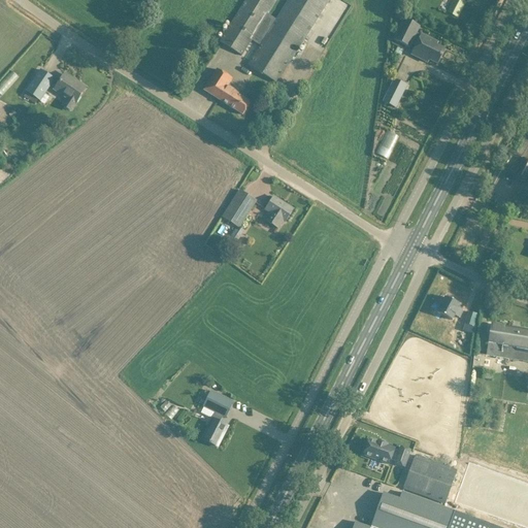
[(276,84),(328,0),(287,0),(275,20),(267,14),(276,0),(244,0),(219,41),(241,56),(253,40),(260,45),(248,66),(276,84)]
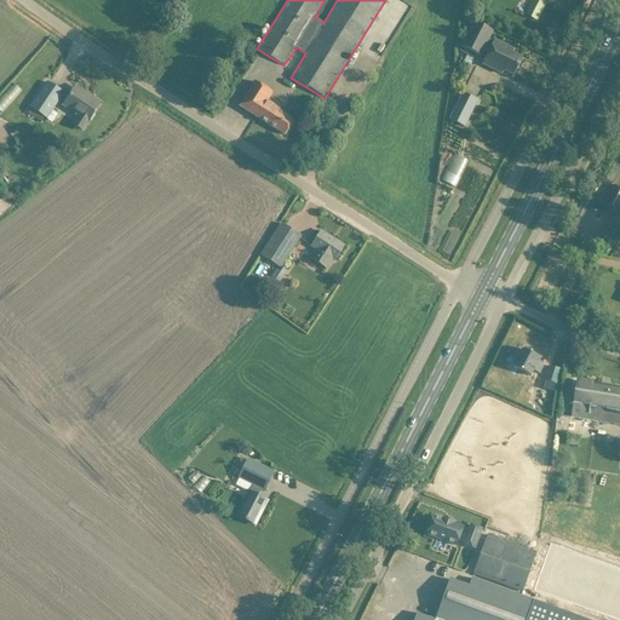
[(545,3),(540,0),(532,0),(524,15),(535,21),(545,3)]
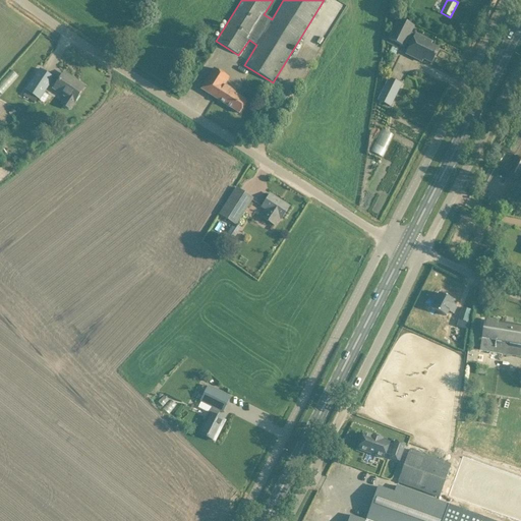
[(399,18),(388,40),(404,48),(406,43),(410,45),(415,35),(411,33),(414,26),(399,18)]
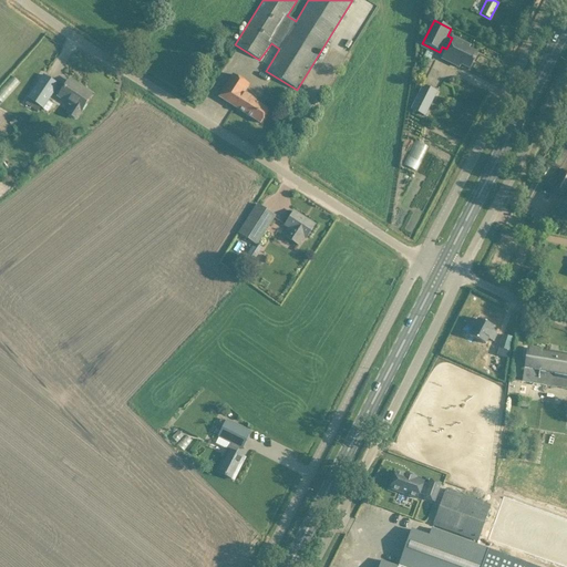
[(470,47),(466,44),(452,38),(446,49),(441,59),(460,68),(461,64),(470,69),(477,53),(468,49),(470,47)]
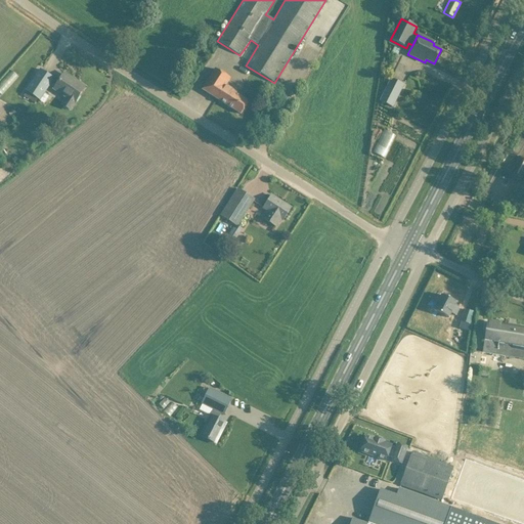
[(394,47),(391,52),(397,55),(400,50),(394,47)]
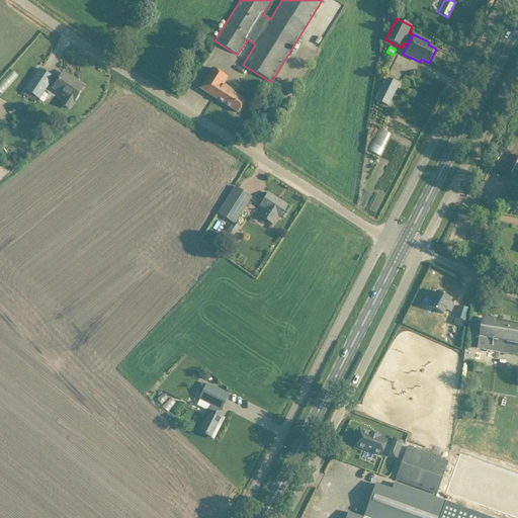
[(39,99),(48,86),(54,78),(39,69),(25,90),(26,90),(23,95),(34,102),(37,97),(39,99)]
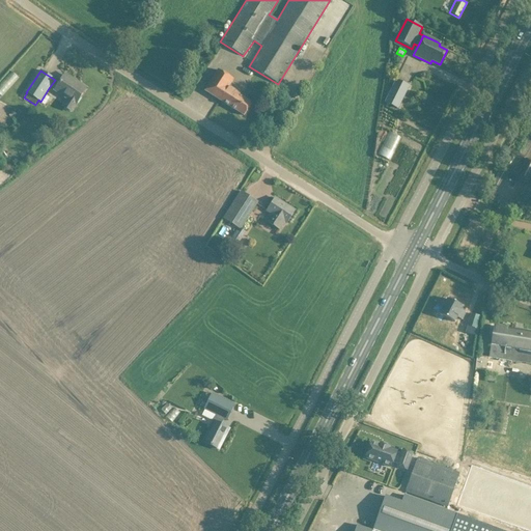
[(245,116),(250,107),(251,105),(238,96),(239,94),(228,87),(233,80),(218,71),(204,91),(245,116)]
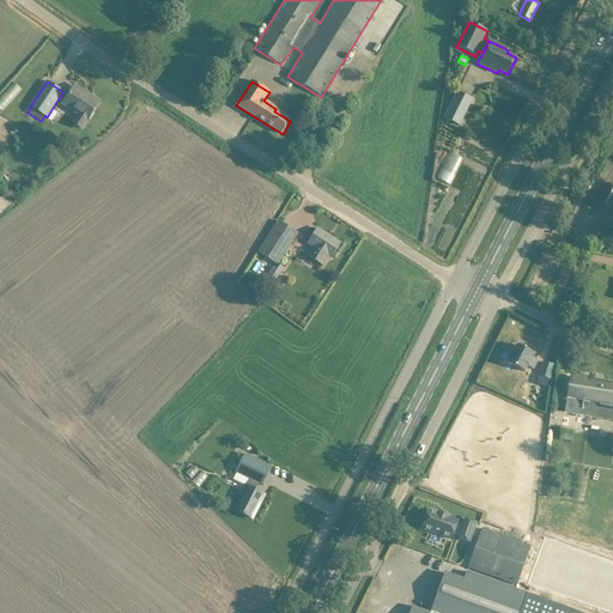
[(0,107),(0,108),(8,114),(25,91),(17,84),(0,107)]
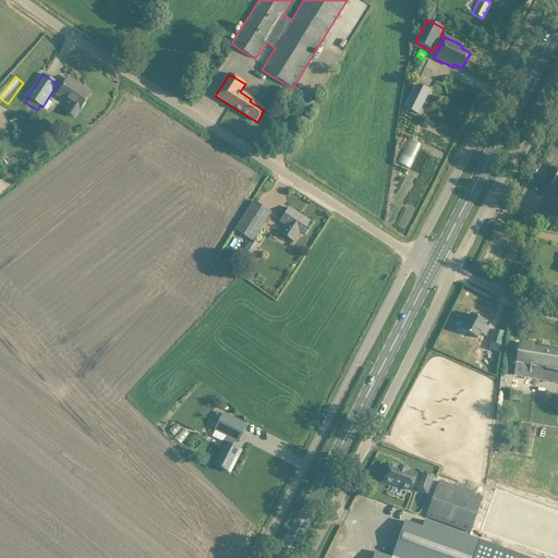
[(68,81),(61,89),(58,96),(70,104),(64,112),(74,119),(80,110),(85,102),(91,93),(82,86),(80,89),(68,81)]
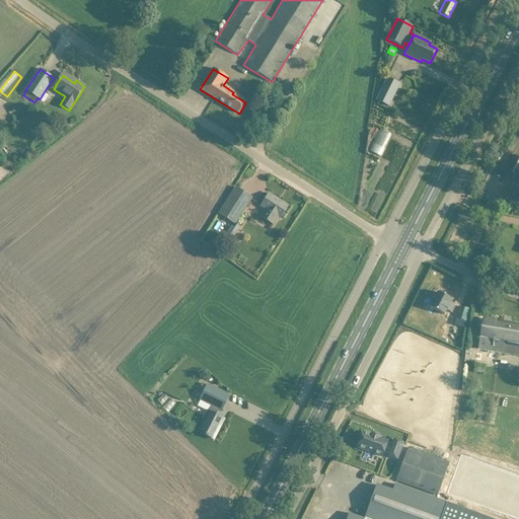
[(399,84),(386,77),(376,99),(389,105),(399,84)]
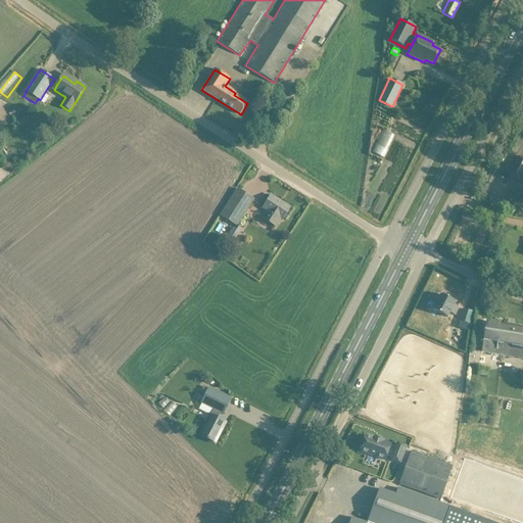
[(387,159),(398,137),(387,131),(377,153),(387,159)]
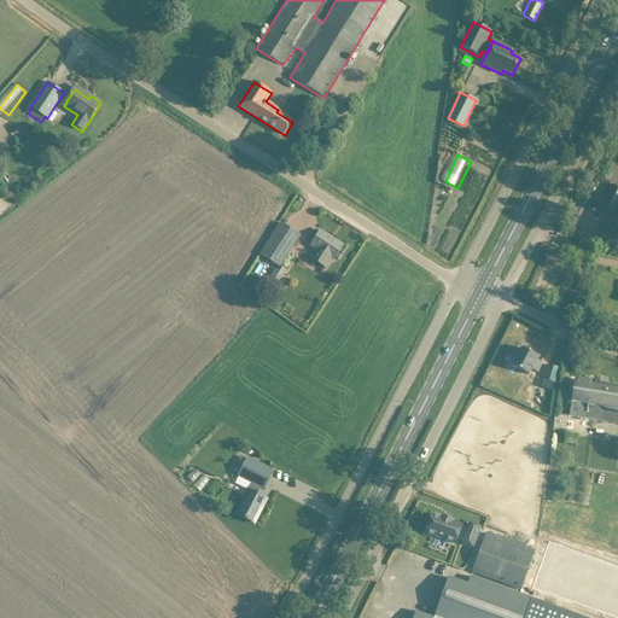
[(600,207),(617,215),(617,210),(617,186),(612,184),(600,207)]
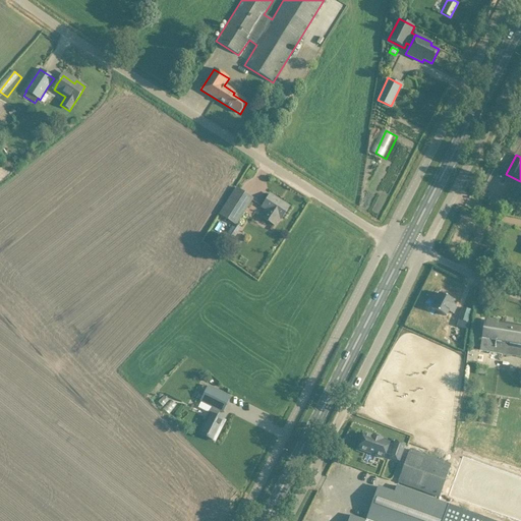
[(235,225),(247,207),(253,198),(237,188),(220,215),(235,225)]
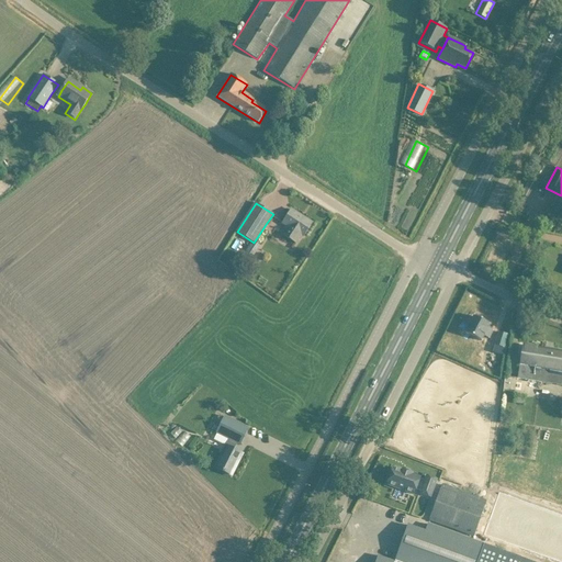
[(296,245),(302,236),(303,236),(312,223),(291,210),(283,223),(287,225),(281,234),(296,245)]
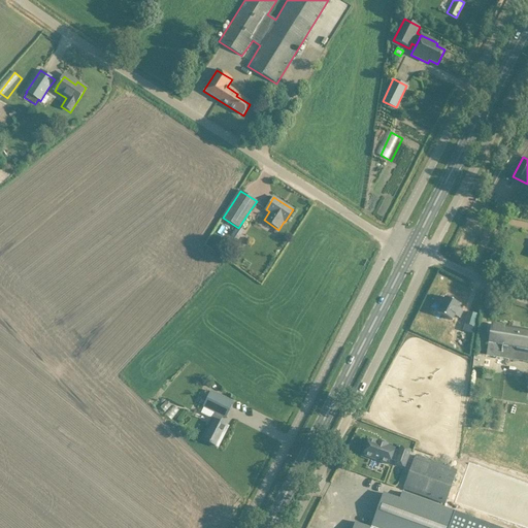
[(229,239),(235,243),(240,235),(234,231),(229,239)]
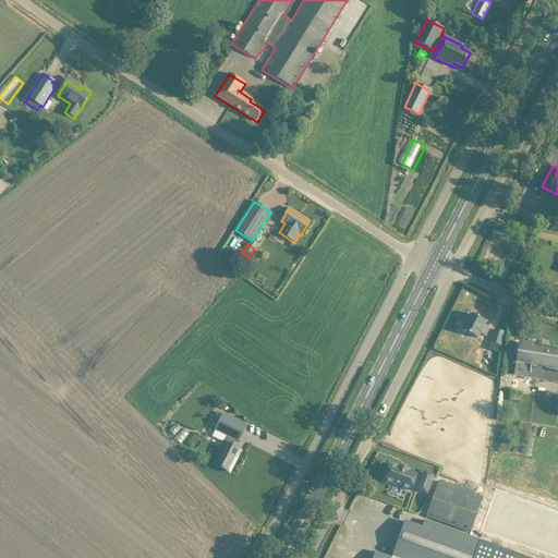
[(258,245),(251,256),(261,264),(268,253),(258,245)]
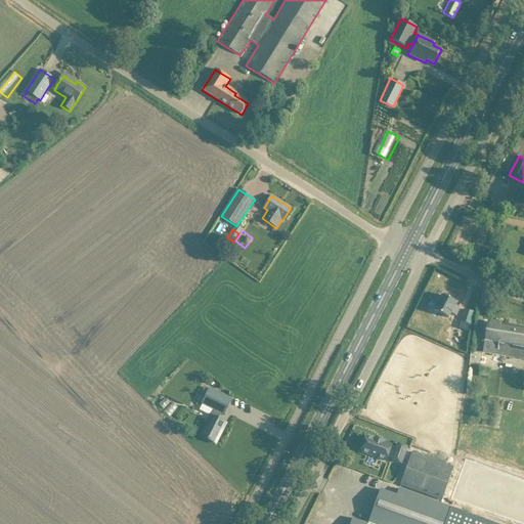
[(456,303),(442,295),(434,310),(449,318),(451,313),(455,316),(460,309),(455,306),(456,303)]
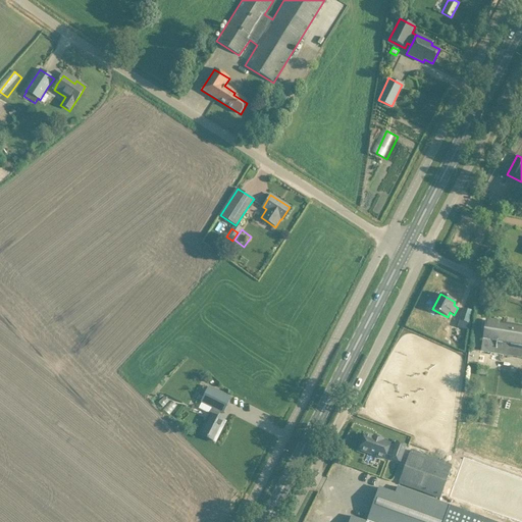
[(459,323),(458,328),(470,331),(472,331),(473,323),(470,323),(472,310),(474,297),(472,297),(467,310),(463,309),(459,323)]
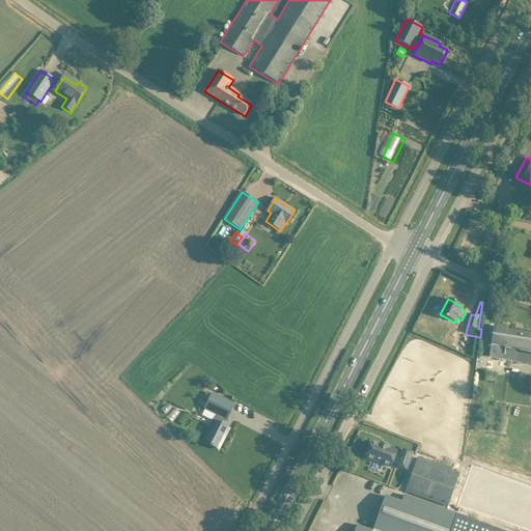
[(530,364),(530,332),(494,327),(493,337),(488,358),(530,364)]
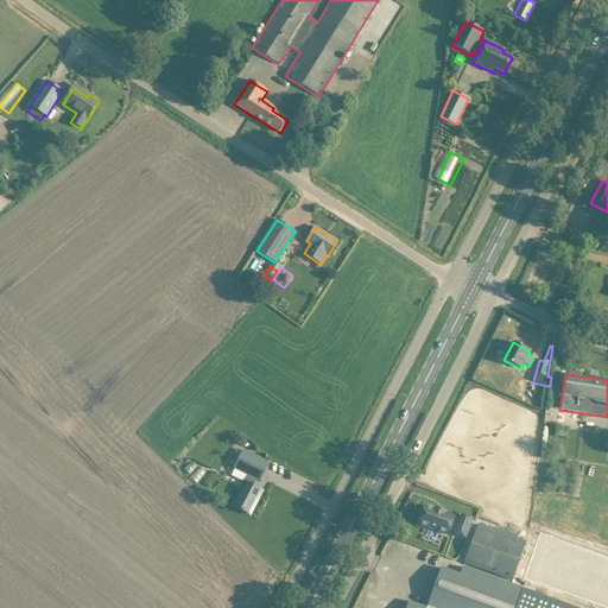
[(506,384),(513,387),(517,379),(510,377),(506,384)]
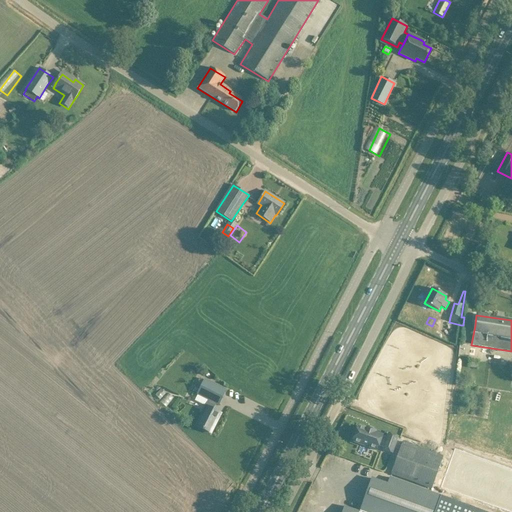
[(453,339),(451,345),(460,349),(462,342),(453,339)]
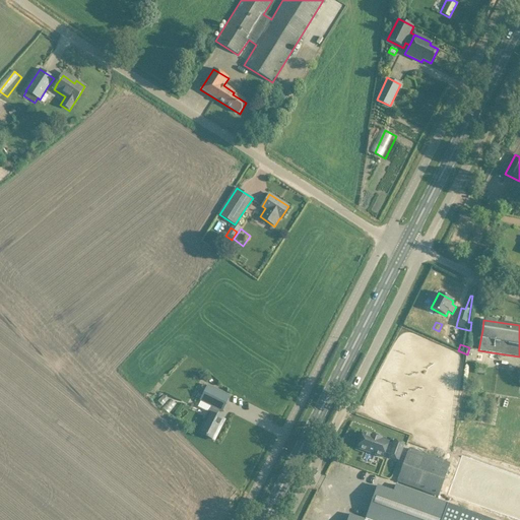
[(207,385),(206,386),(202,384),(196,397),(199,399),(199,400),(211,406),(198,433),(203,435),(212,440),(218,428),(220,429),(224,420),(216,416),(219,411),(221,412),(230,397),(220,392),(207,385)]
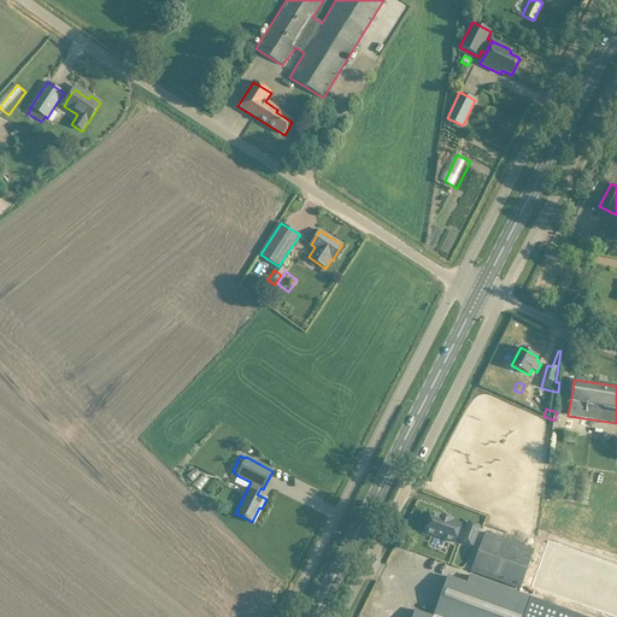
[(432,513),(425,532),(454,542),(457,538),(462,540),(462,541),(472,546),(480,527),(468,522),(466,528),(460,526),(462,524),(452,521),(452,519),(442,516),(441,517),(432,513)]
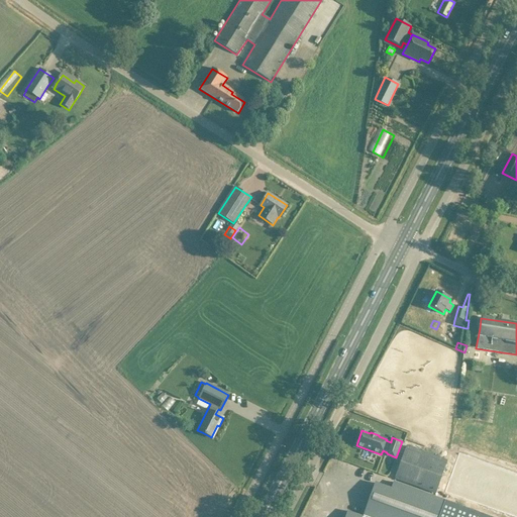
[(406,446),(395,478),(435,493),(447,461),(406,446)]
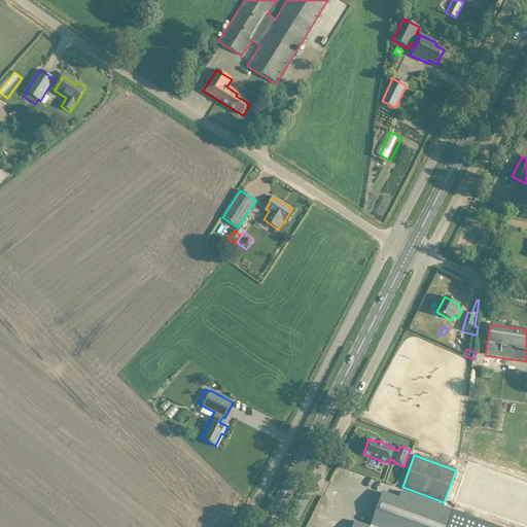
[(500,526),(397,490),(386,520),(403,526),(500,526)]
